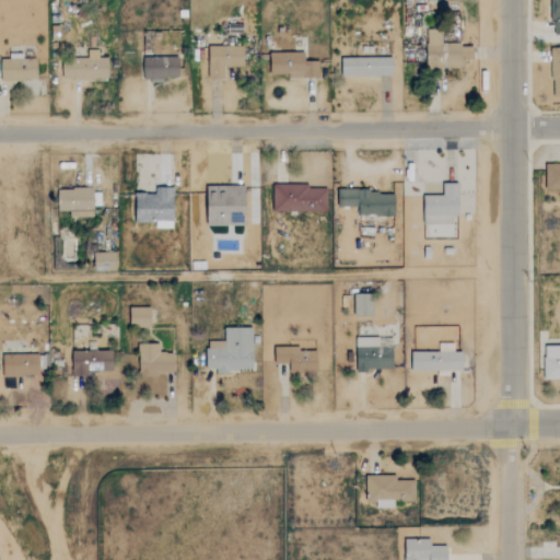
[(464,69),(464,60),(474,60),(475,44),(441,44),(442,28),(427,28),(427,68),(464,69)]
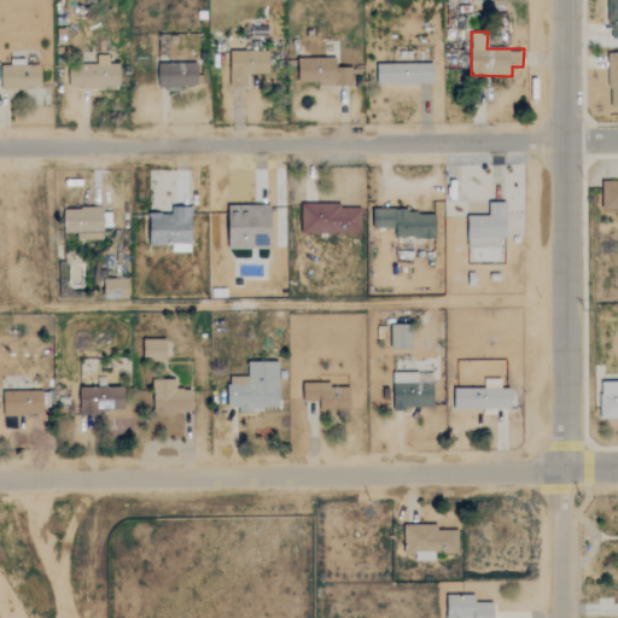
[(269,52),(231,51),(231,86),(248,87),(248,74),(269,74),(269,52)]
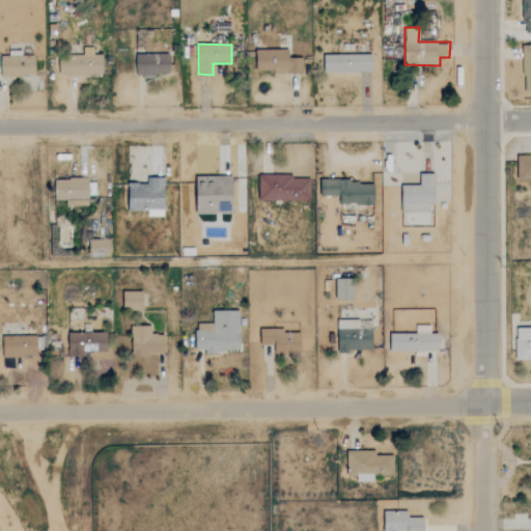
[(94,48),(72,48),(72,56),(59,56),(59,75),(103,76),(103,55),(94,55),(94,48)]
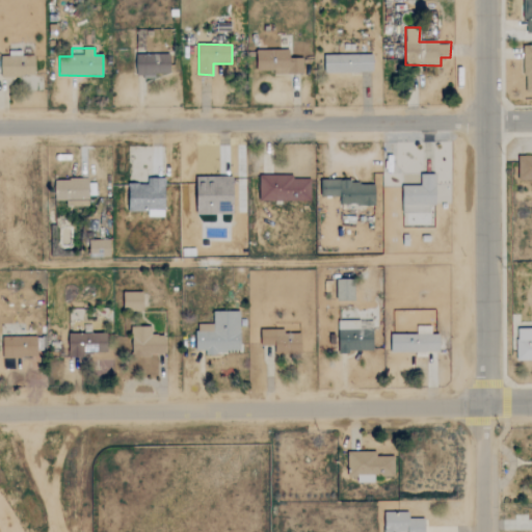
[(303,74),(302,58),(290,58),(290,50),(257,50),(257,71),(272,71),(273,75),(303,74)]
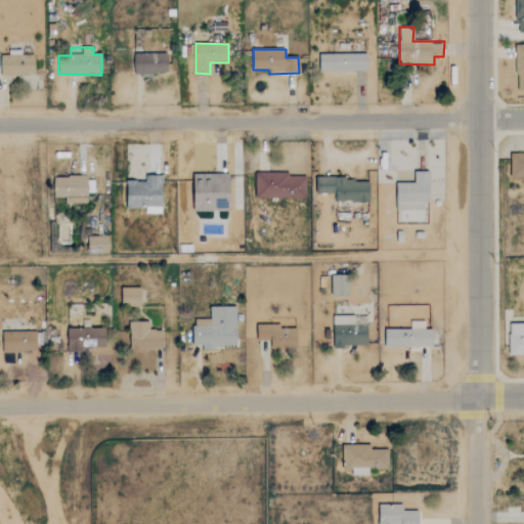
[(1,75),(34,76),(35,55),(19,55),(19,53),(1,52),(1,75)]
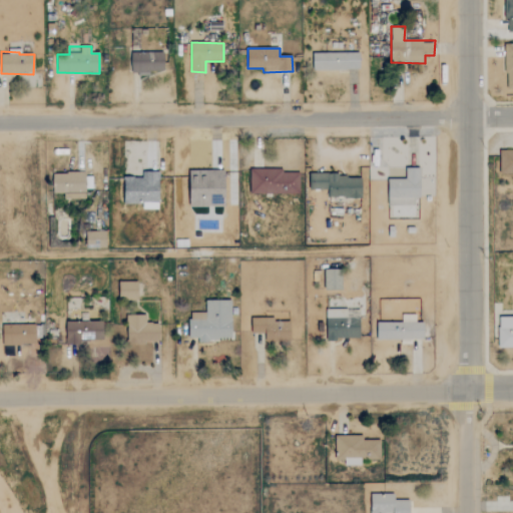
[(131,52),(131,74),(148,74),(148,71),(164,71),(164,52),(131,52)]
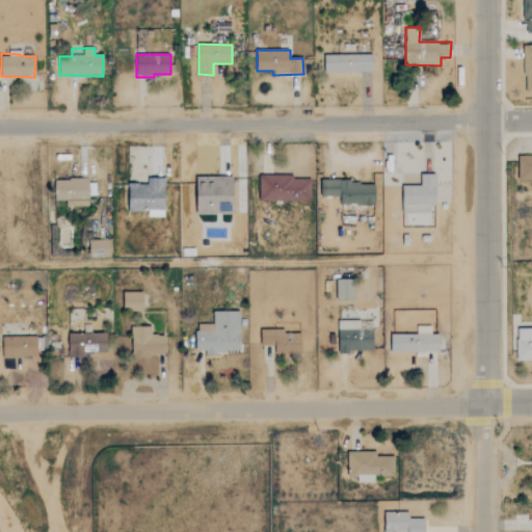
[(324,72),(373,73),(373,55),(324,54),(324,72)]
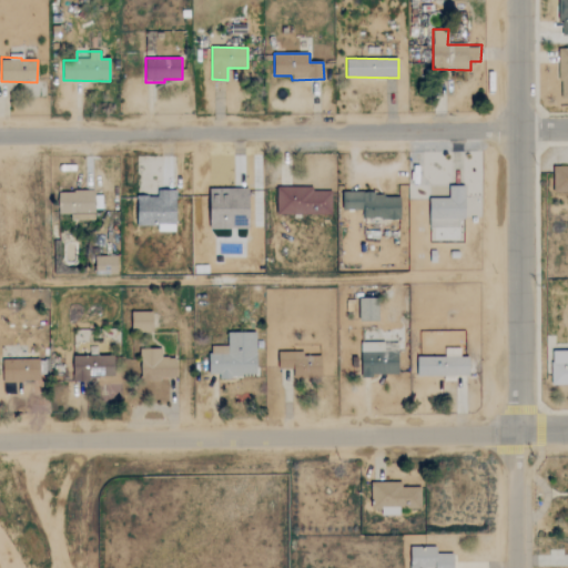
[(567,166),(554,166),(554,192),(567,192),(567,166)]
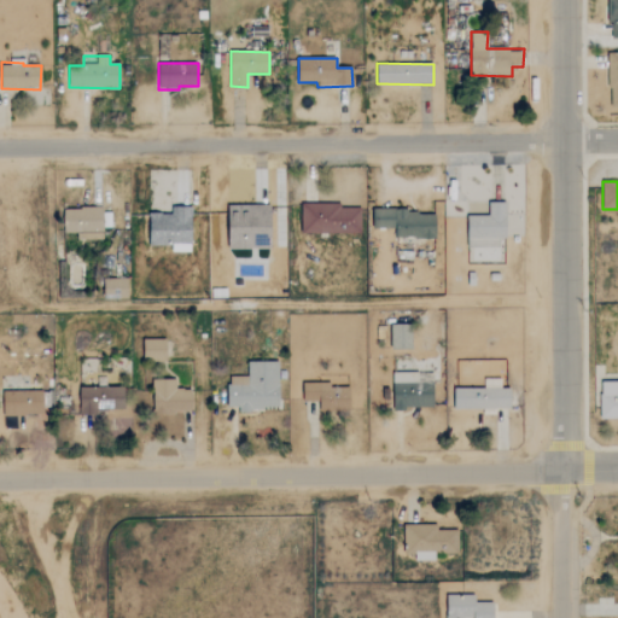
[(340,203),(301,204),(301,233),(361,232),(360,208),(340,208),(340,203)]
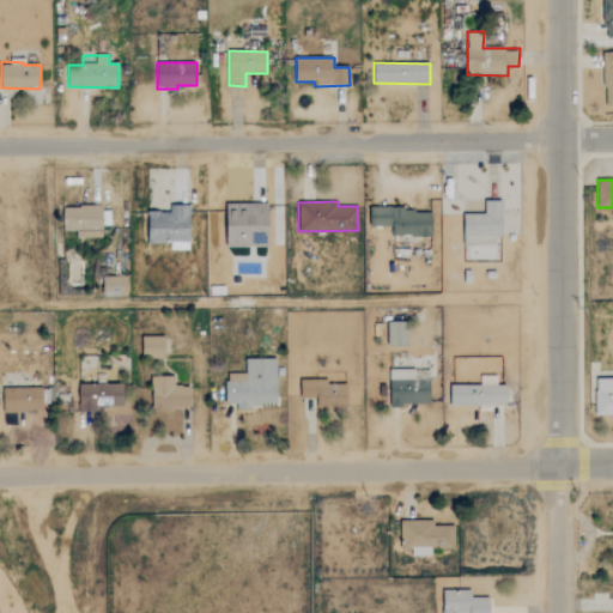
[(495,246),(495,237),(502,237),(503,201),(485,201),(485,214),(463,214),(463,246),(495,246)]
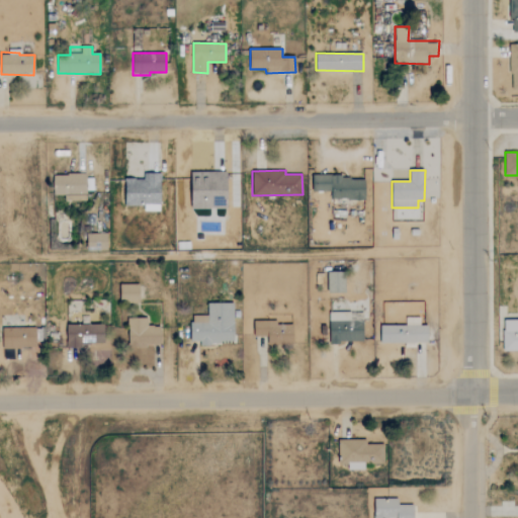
[(228,209),(228,172),(192,172),(192,208),(228,209)]
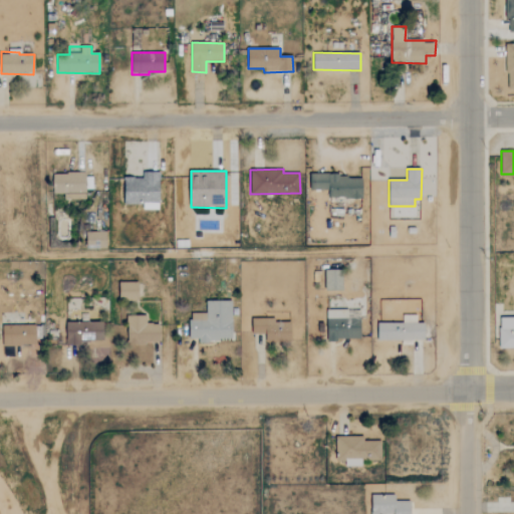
[(159,210),(160,173),(143,172),(143,178),(124,178),(123,204),(144,204),(143,210),(159,210)]
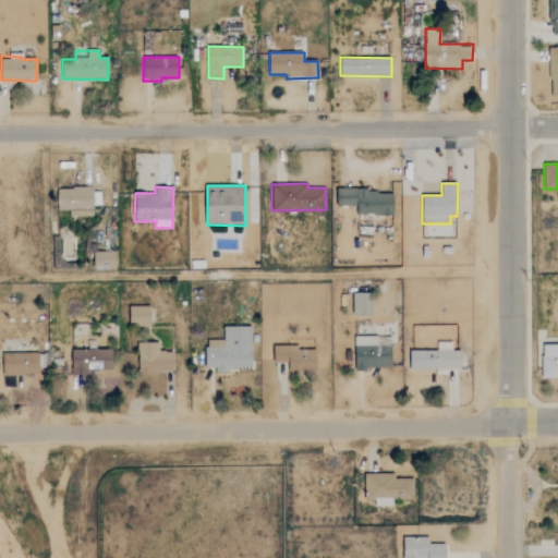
[(93,216),(93,189),(58,187),(58,198),(73,198),(73,216),(93,216)]
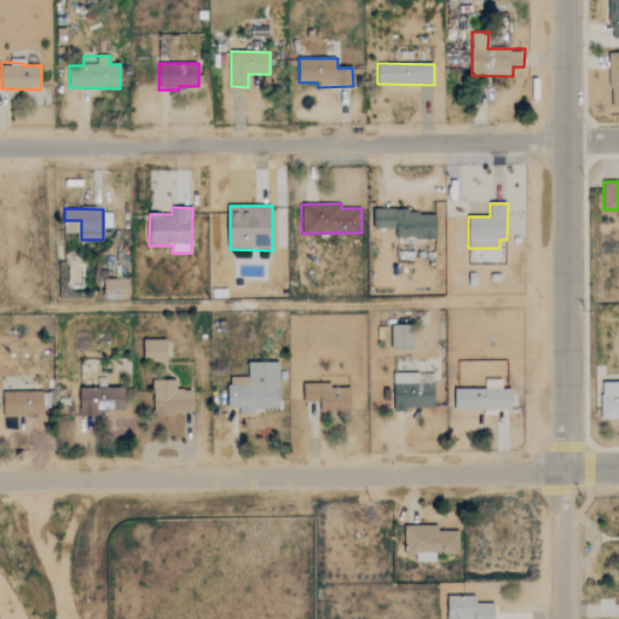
[(437,238),(437,213),(374,210),(372,229),(397,229),(397,238),(437,238)]
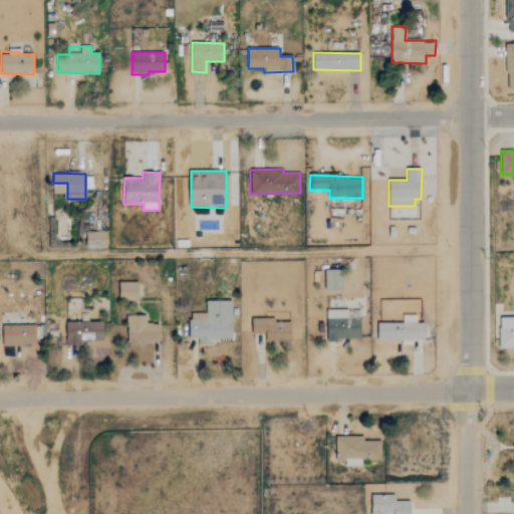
[(106,231),(86,232),(86,249),(106,249),(106,231)]
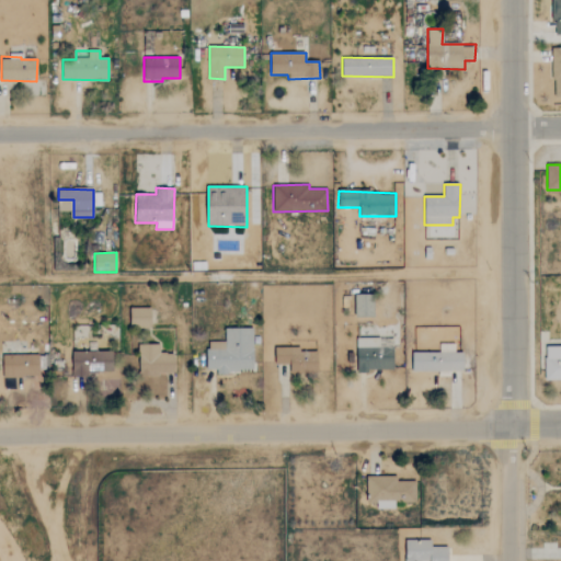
[(355,318),(375,317),(374,295),(355,295),(355,318)]
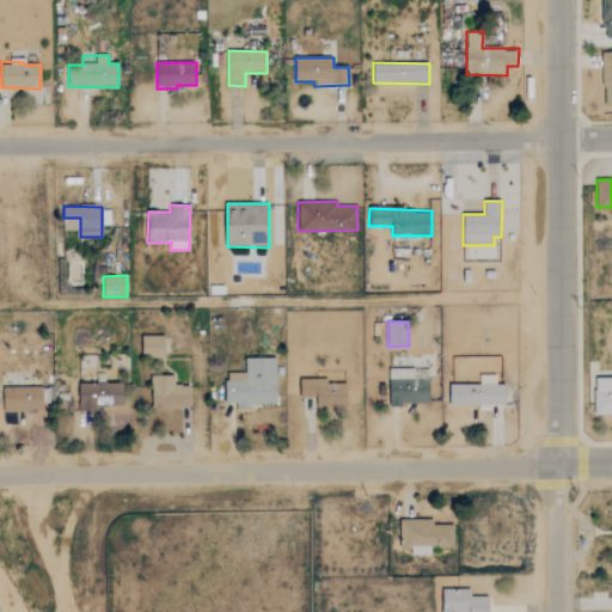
[(142,357),(165,357),(165,337),(142,336),(142,357)]
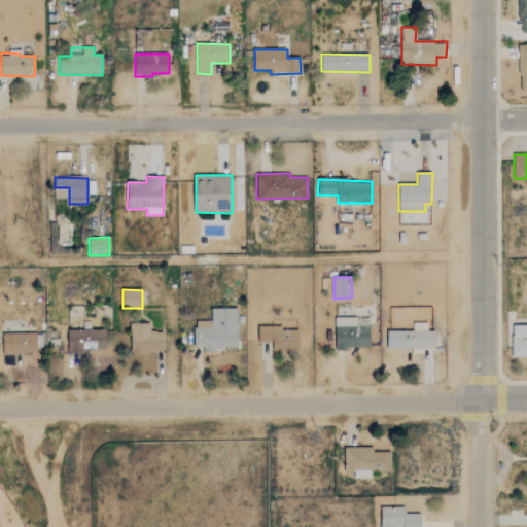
[(238,309),(210,309),(211,321),(195,321),(195,347),(204,347),(204,350),(239,349),(238,309)]
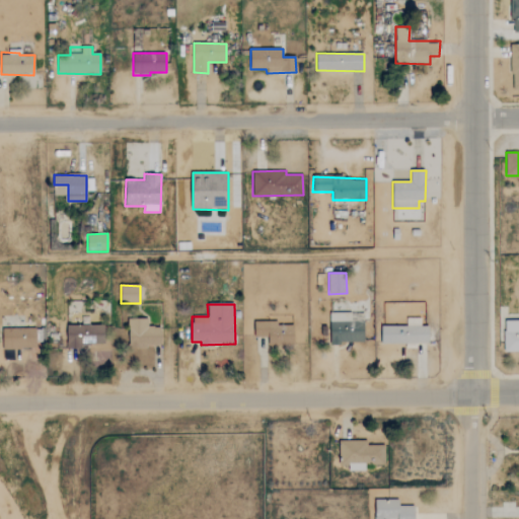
[(350,313),(330,313),(330,343),(364,343),(364,321),(350,321),(350,313)]
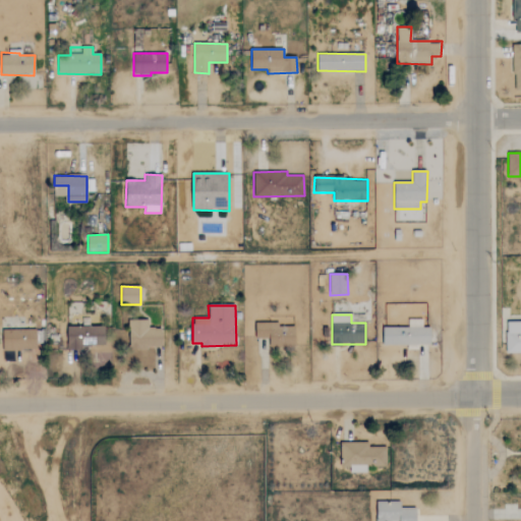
[(148,320),(129,321),(130,348),(162,347),(162,328),(149,329),(148,320)]
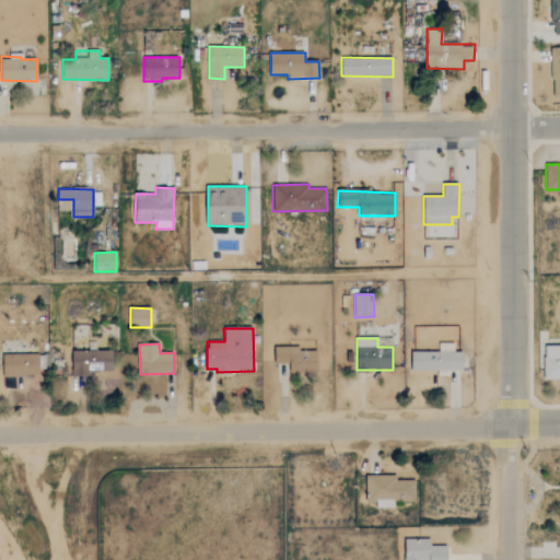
[(559,346),(544,346),(544,380),(559,380),(559,346)]
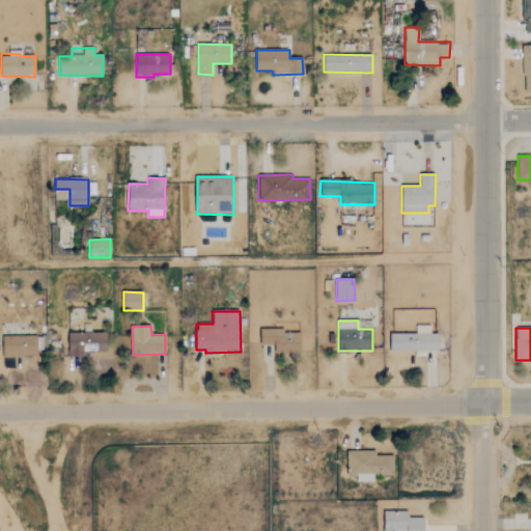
[(284,329),(261,329),(261,345),(275,345),(275,354),(301,354),(301,333),(284,333),(284,329)]
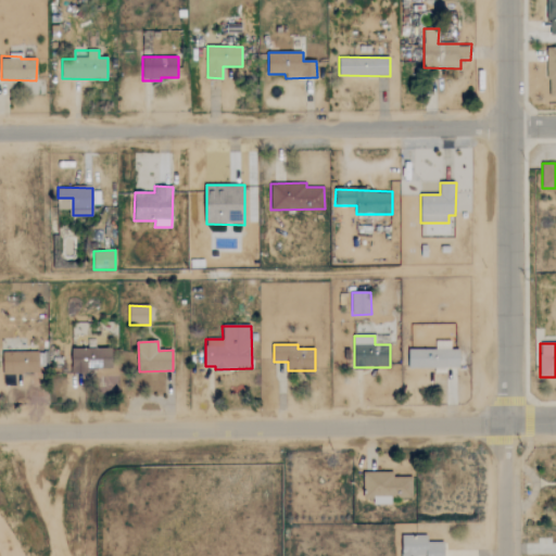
[(72,349),(72,370),(113,370),(112,348),(72,349)]
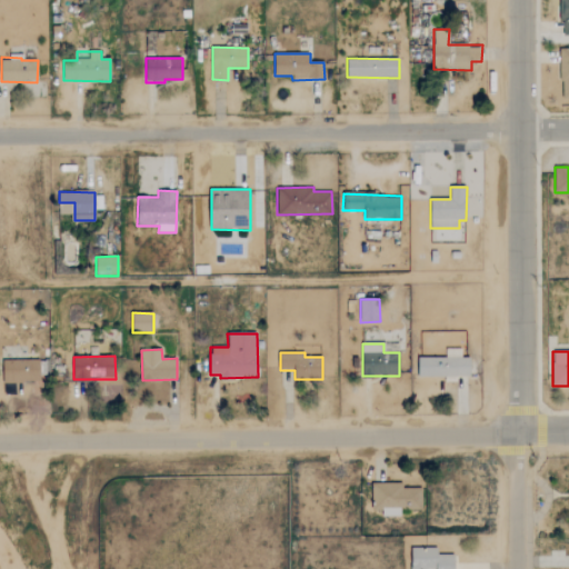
[(418,377),(470,378),(471,358),(418,357),(418,377)]
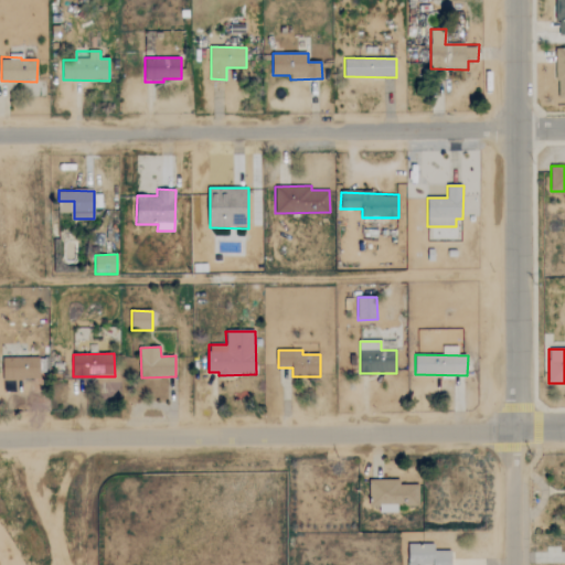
[(2,381),(39,380),(39,358),(1,359),(2,381)]
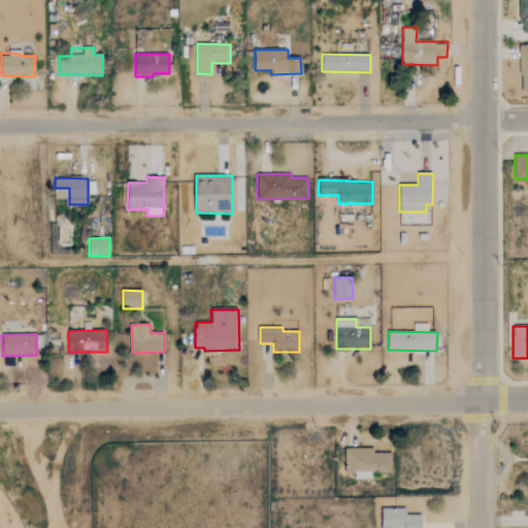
[(392,452),(373,452),(373,448),(345,448),(345,472),(355,472),(355,477),(372,479),(372,472),(391,472),(392,452)]
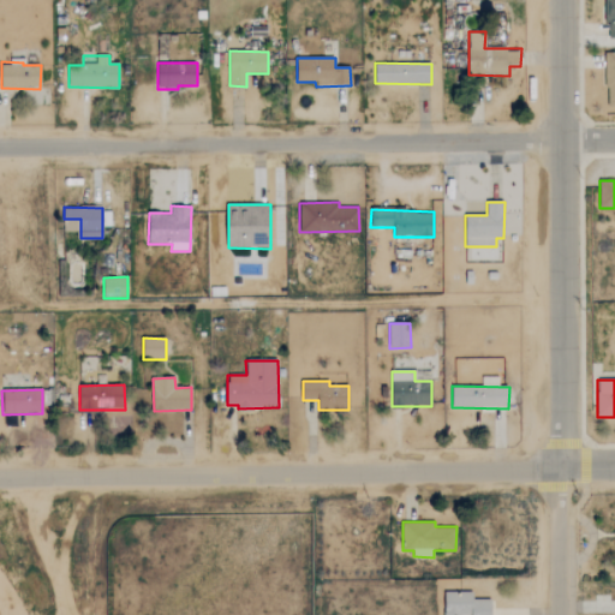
[(491,614),(491,598),(473,598),(473,591),(445,592),(445,614),(491,614)]
